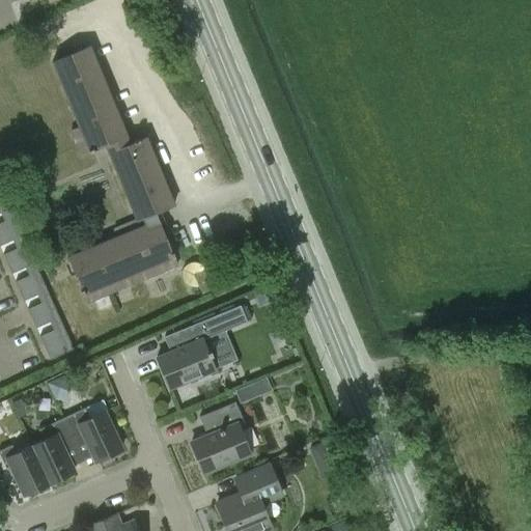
[(171,251),(154,212),(173,203),(145,136),(129,143),(126,134),(127,134),(89,46),(51,61),(79,127),(71,131),(80,154),(93,148),(106,143),(109,151),(108,152),(136,218),(120,225),(123,232),(68,255),(83,288),(88,302),(176,264),(171,251)]
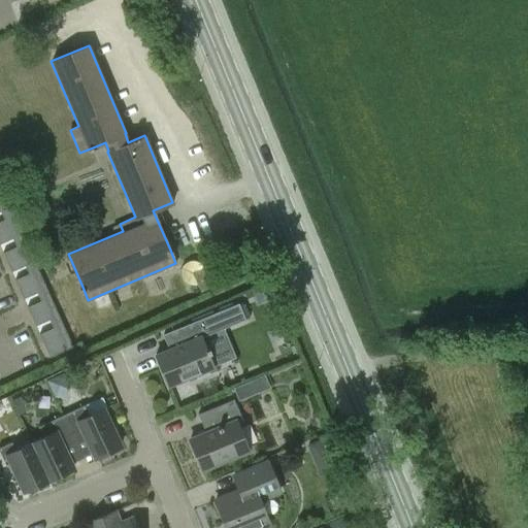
[(50,358),(72,348),(0,186),(0,212),(3,220),(0,222),(0,244),(12,239),(15,248),(2,254),(10,272),(25,266),(28,274),(14,281),(23,299),(36,293),(40,301),(27,307),(35,326),(48,321),(53,328),(39,334),(50,358)]
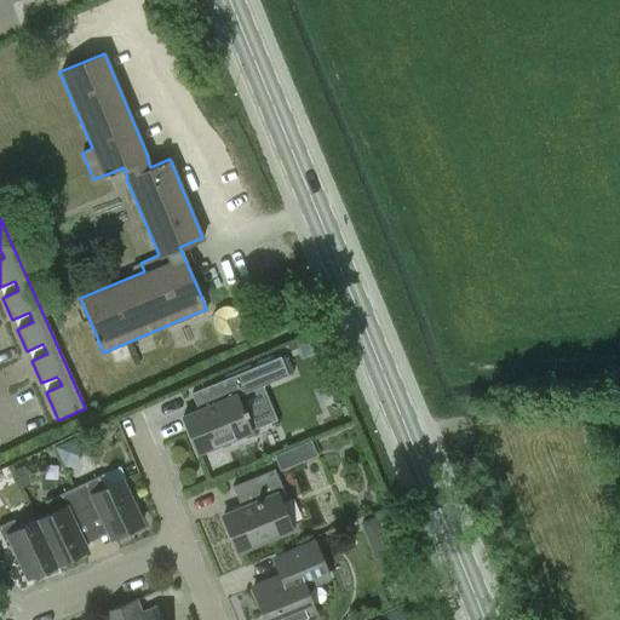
[(245,438),(245,434),(251,431),(236,396),(287,375),(280,356),(201,389),(208,407),(182,418),(196,453),(229,440),(233,443),(245,438)]
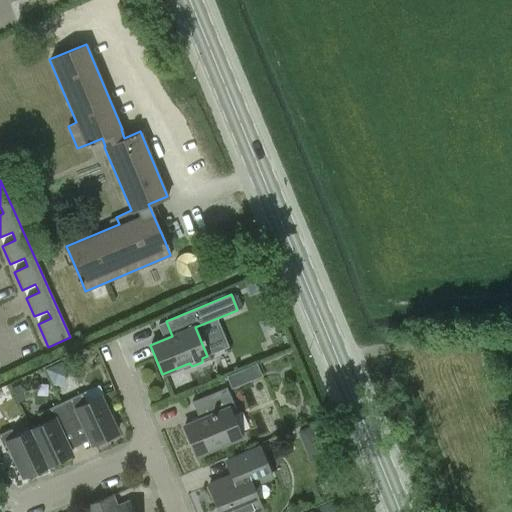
[(45,369),(52,384),(56,364),(45,369)]
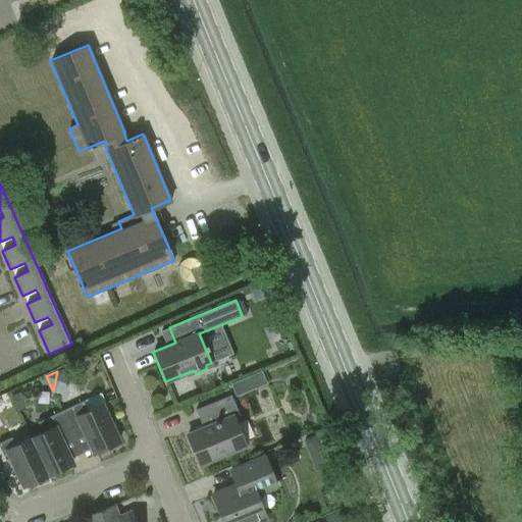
[(19,392),(11,396),(16,407),(25,403),(19,392)]
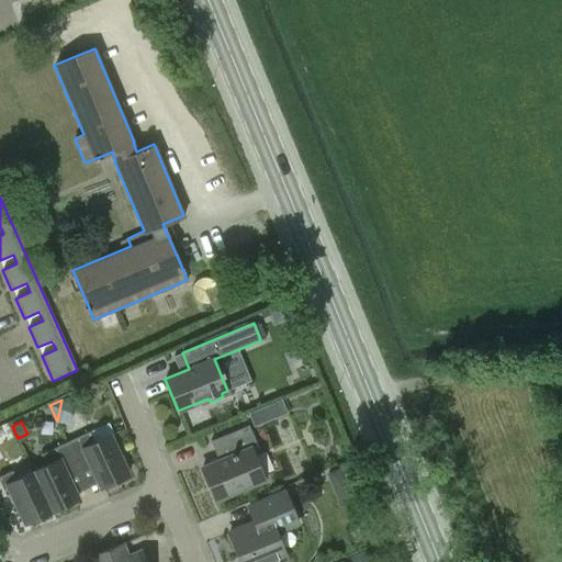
[(104,425),(66,444),(79,473),(91,467),(102,489),(128,476),(104,425)]
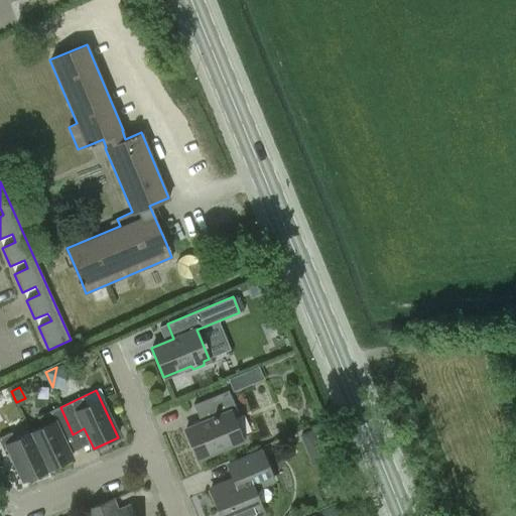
[(198,460),(214,453),(242,440),(233,417),(238,415),(228,390),(194,405),(201,423),(185,429),(198,460)]
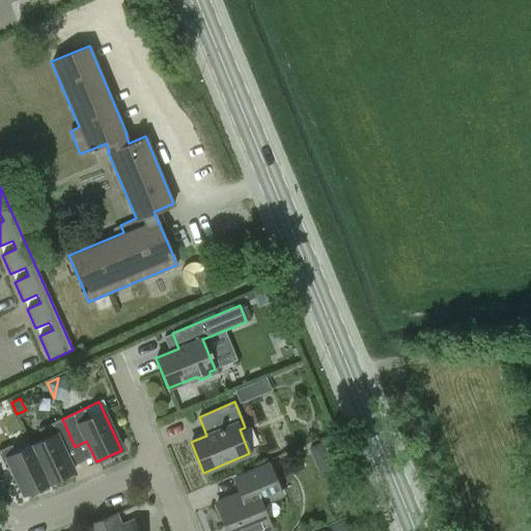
[(75,447),(62,419),(39,429),(44,440),(31,446),(49,484),(74,472),(64,452),(75,447)]
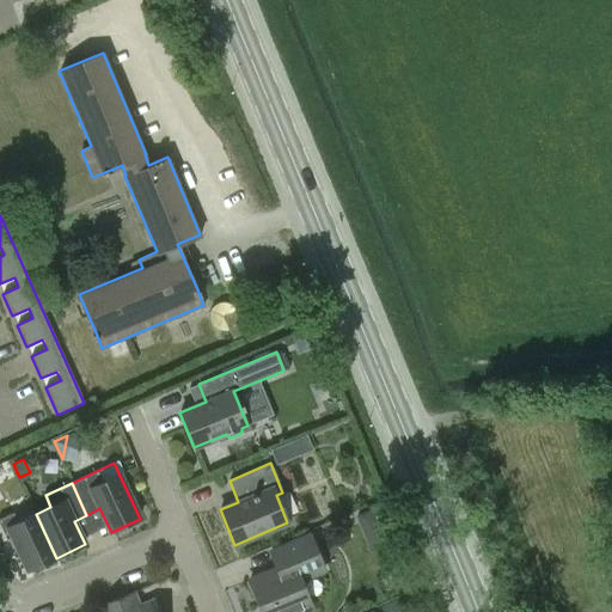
[(372,510),(356,516),(362,531),(378,525),(372,510)]
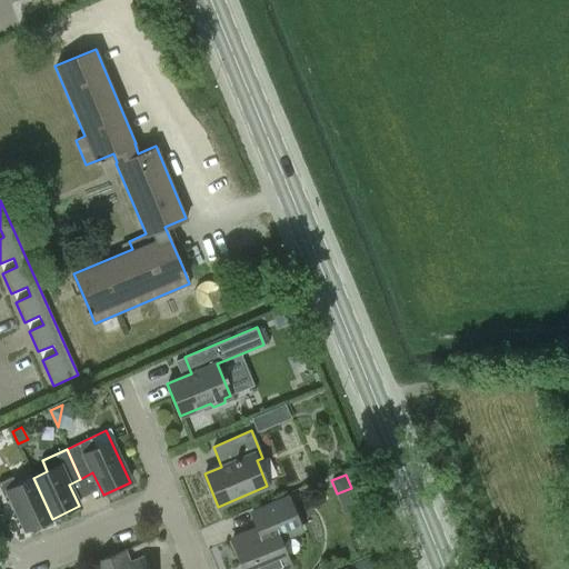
[(27,531),(52,519),(33,478),(17,486),(12,477),(0,482),(0,489),(5,499),(10,497),(27,531)]
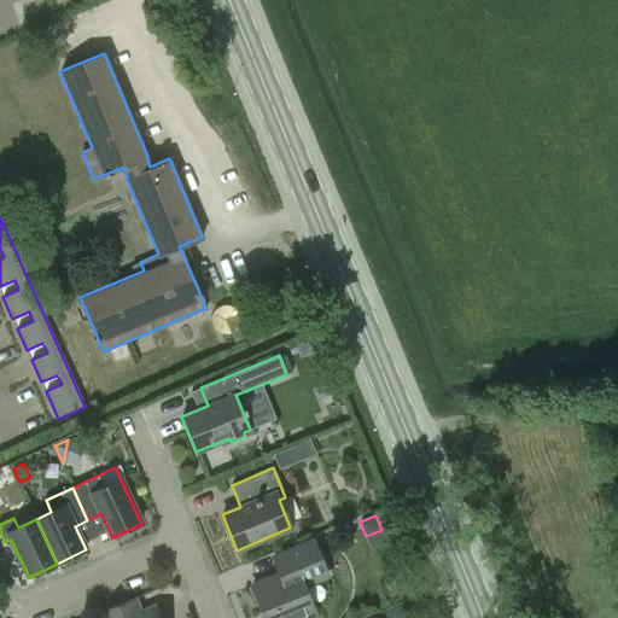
[(307,617),(315,614),(303,586),(327,576),(313,541),(273,557),(280,573),(251,586),(264,617),(307,617)]
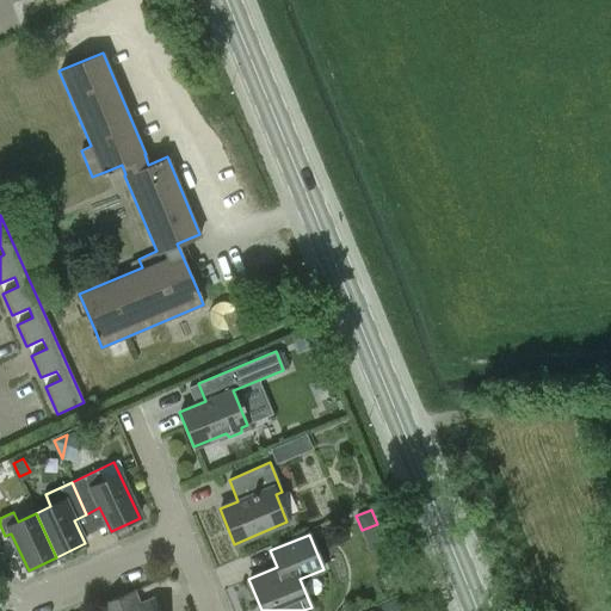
[(159,610),(154,600),(139,606),(133,592),(103,605),(104,610),(159,610)]
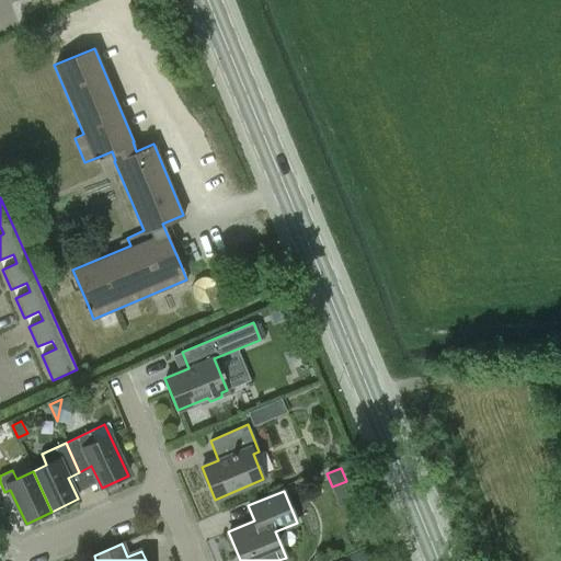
[(374,546),(362,550),(366,560),(378,556),(374,546)]
